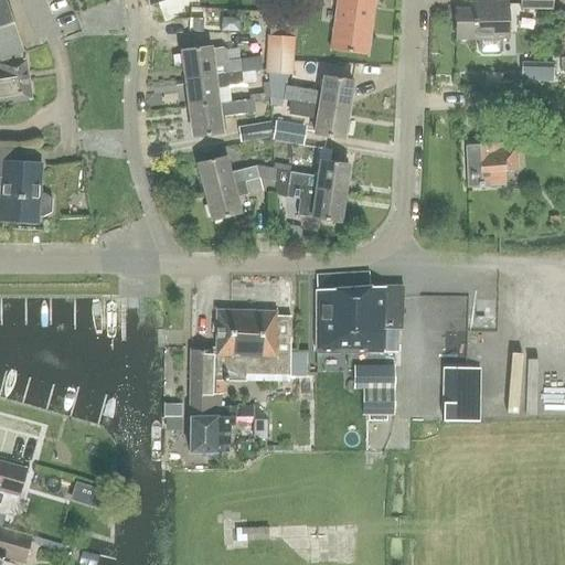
[(0,0),(0,57),(22,51),(4,0),(0,0)]
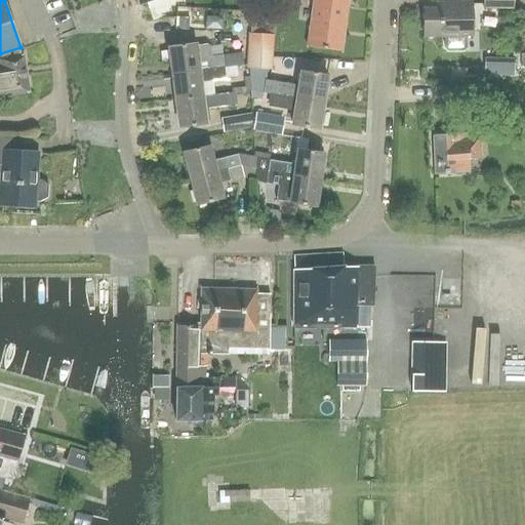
[(348,0),(314,0),(312,16),(346,21),(348,0)]
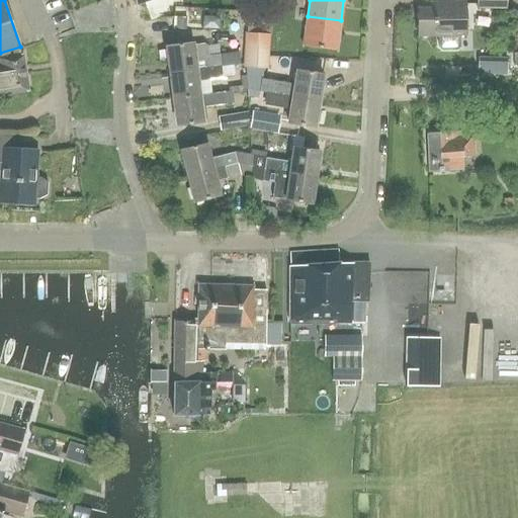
[(506,9),(505,0),(477,0),(477,9),(506,9)]
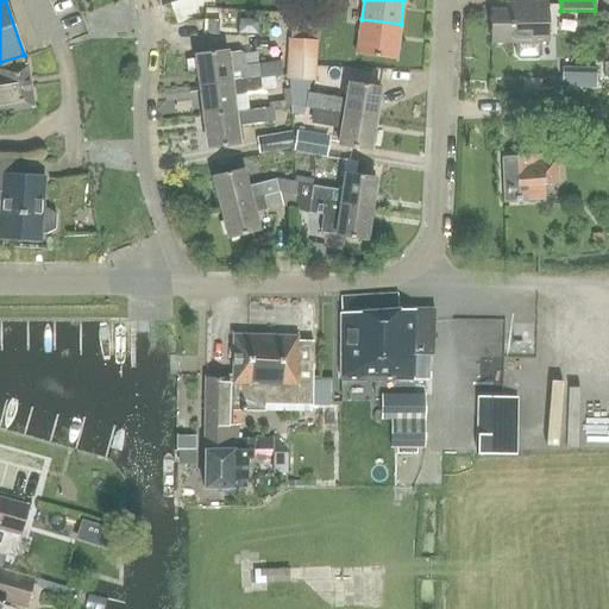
[(540,56),(540,42),(547,42),(547,4),(507,4),(507,10),(491,11),(491,43),(515,43),(516,57),(520,61),(537,61),(540,56)]
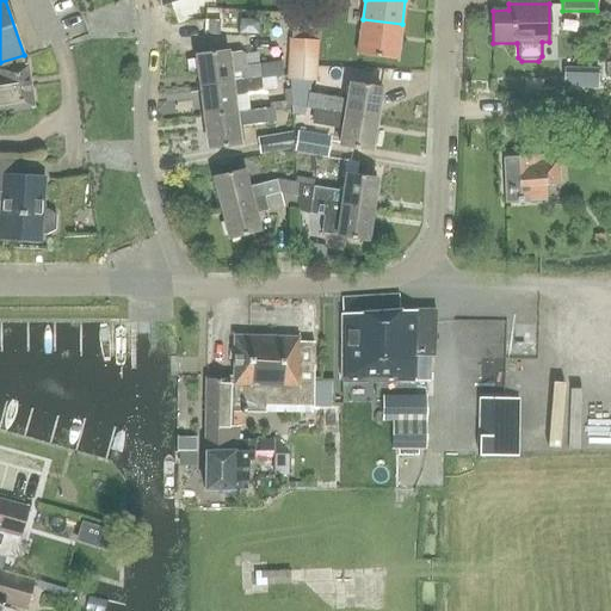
[(205,24),(220,25),(221,11),(205,11),(205,24)]
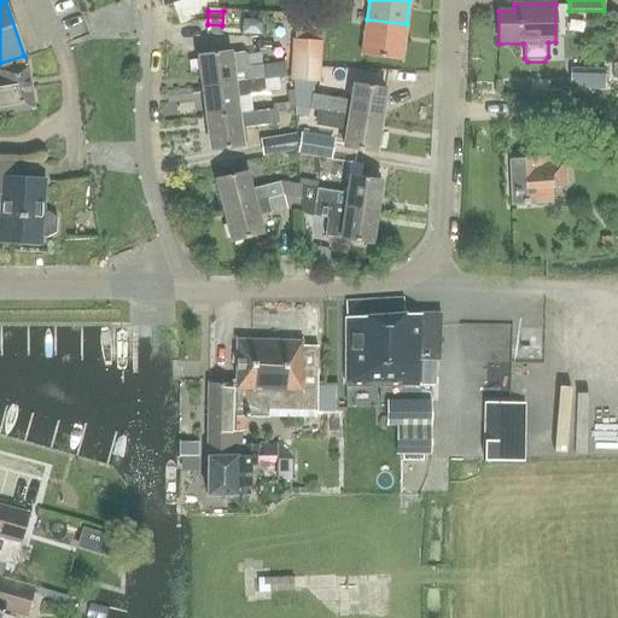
[(362,56),(401,62),(407,24),(367,19),(362,56)]
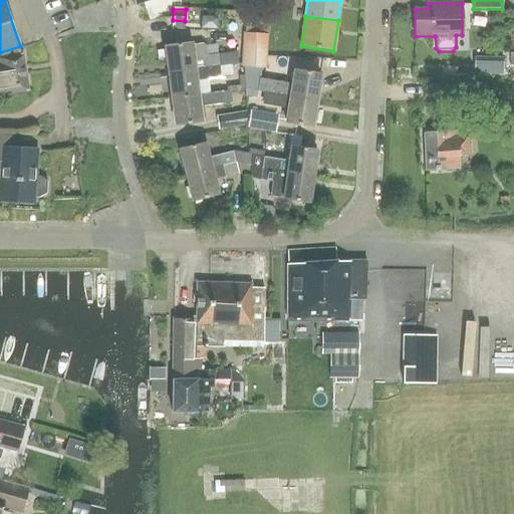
[(243,56),(266,57),(267,36),(244,34),(243,56)]
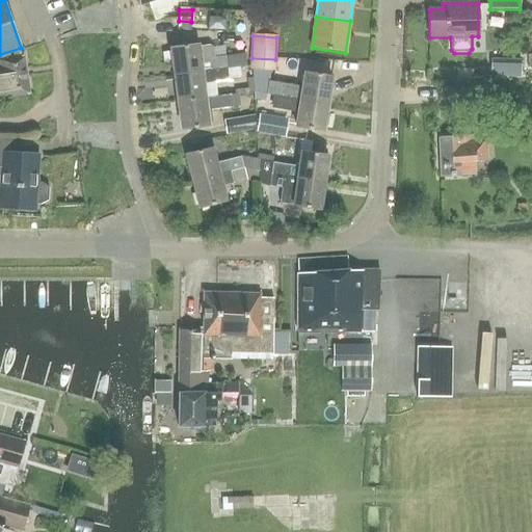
[(197,45),(171,48),(175,76),(228,69),(227,57),(214,58),(213,48),(210,46),(198,47),(197,45)]
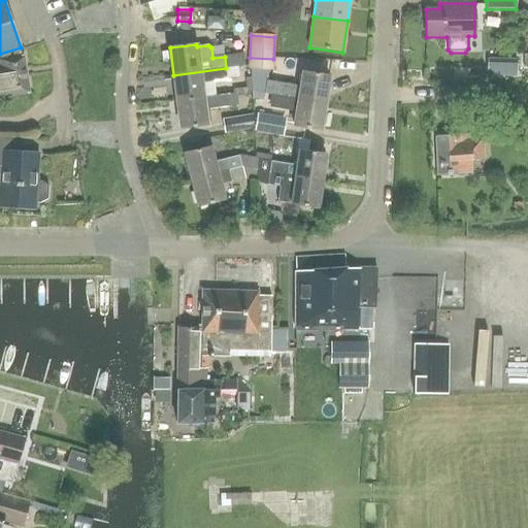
[(243,54),(225,57),(226,68),(238,66),(245,66),(243,54)]
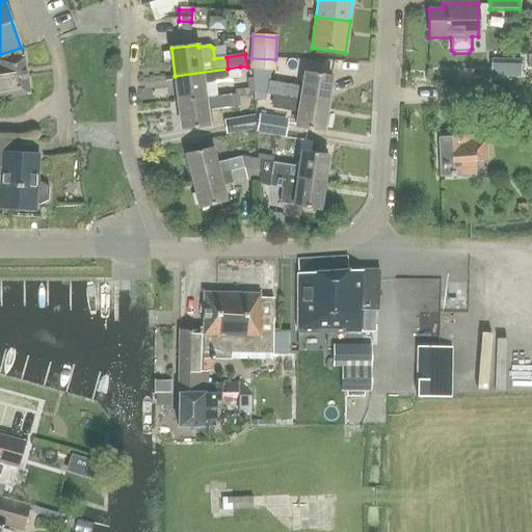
[(0,98),(29,95),(23,57),(0,60),(0,61),(1,70),(0,69),(0,98)]
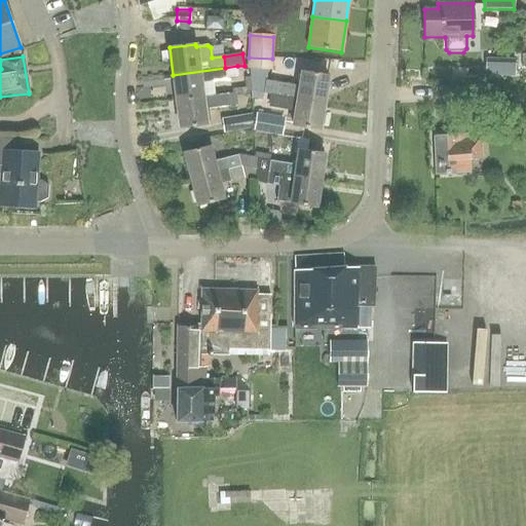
[(271,69),(272,59),(249,58),(248,68),(271,69)]
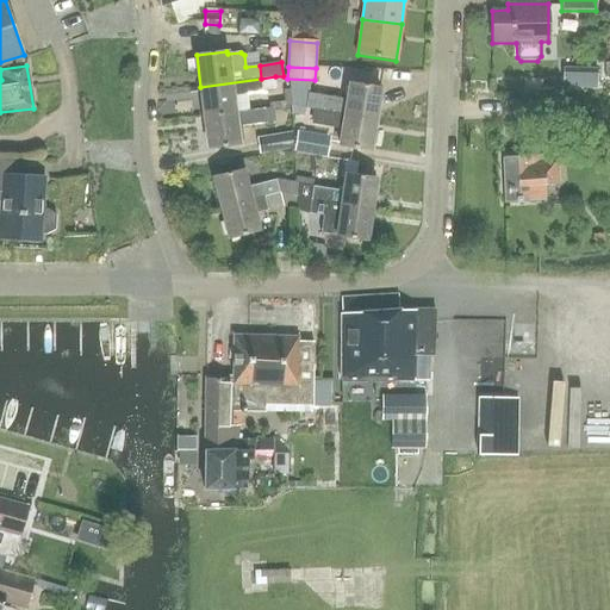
[(598,69),(574,69),(574,88),(597,89),(598,69)]
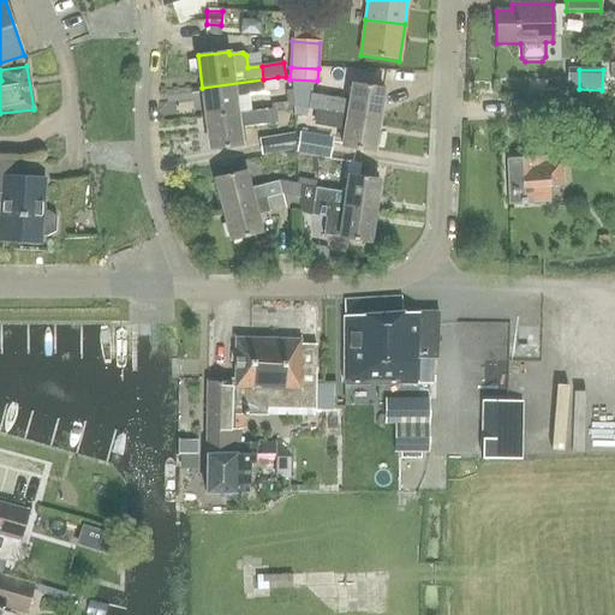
[(278,77),(263,79),(266,95),(280,93),(278,77)]
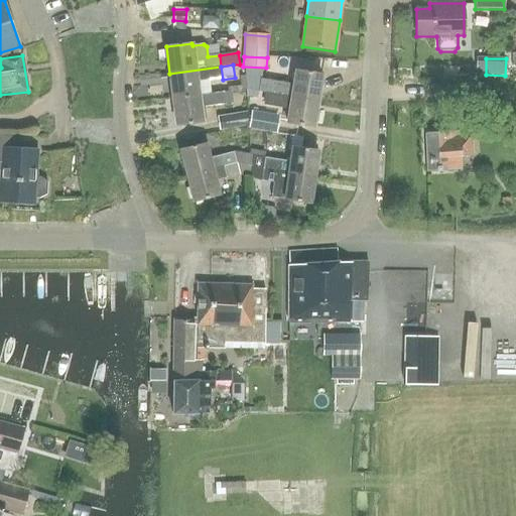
[(221,67),(169,74),(172,99),(199,96),(211,95),(210,81),(223,80),(221,67)]
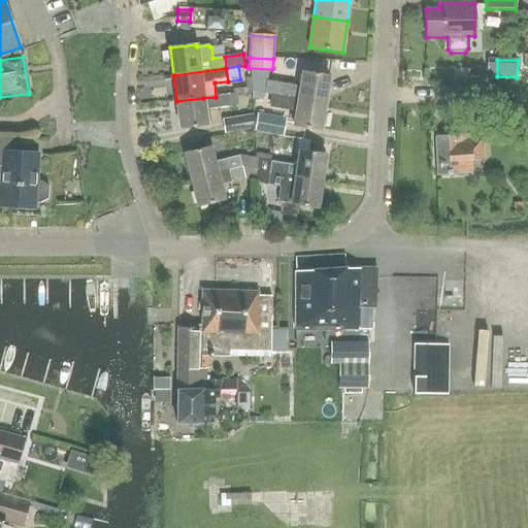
[(273,95),(325,103),(329,76),(302,72),(300,88),(274,84),(266,81),(264,94),(273,95)]
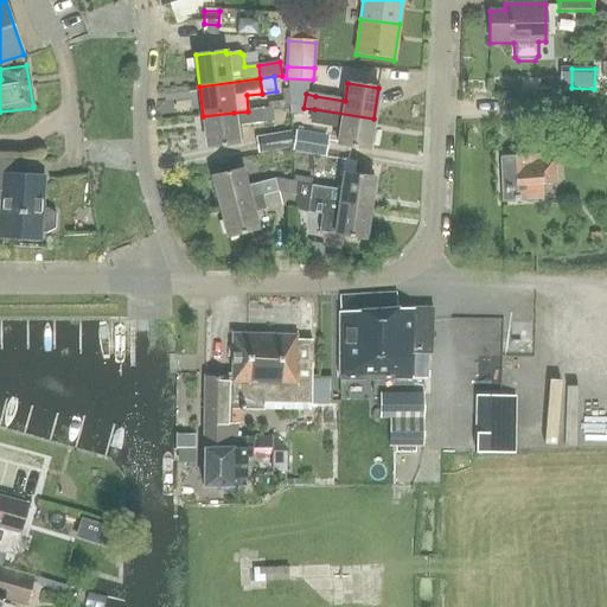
[(542,117),(574,117),(573,98),(541,100),(542,117)]
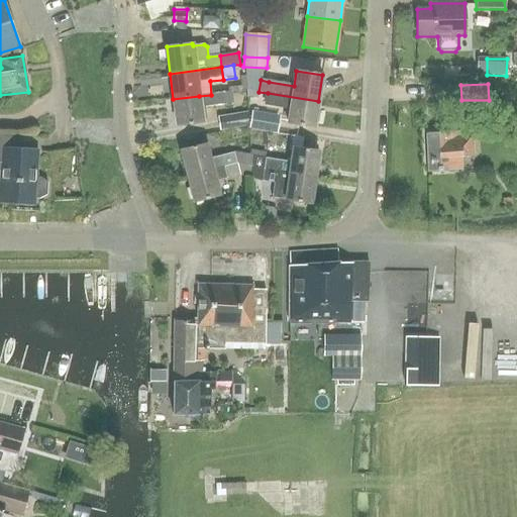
[(232,92),(224,93),(226,106),(234,105),(232,92)]
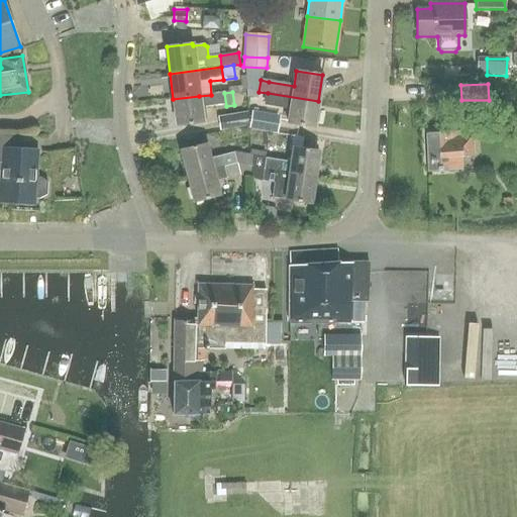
[(199,96),(173,99),(177,126),(203,122),(201,109),(226,106),(224,93),(211,95),(199,96)]
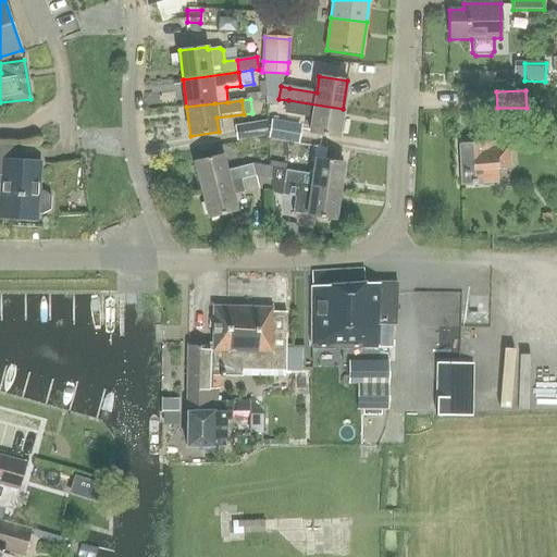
[(337,138),(343,109),(288,100),(286,113),(312,118),(310,133),(337,138)]
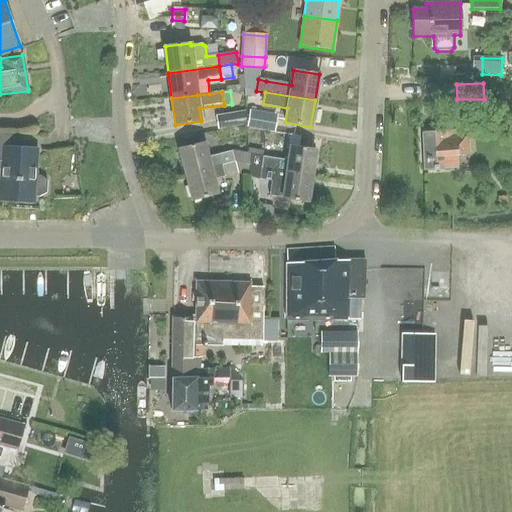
[(271,132),(274,114),(250,110),(247,129),(271,132)]
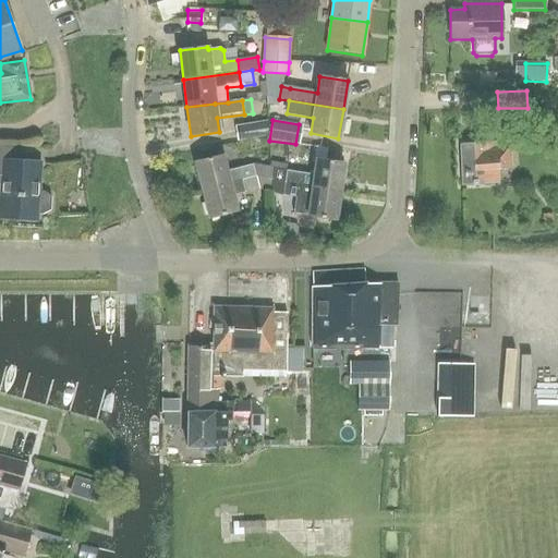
[(239,142),(268,136),(266,122),(237,128),(239,142)]
